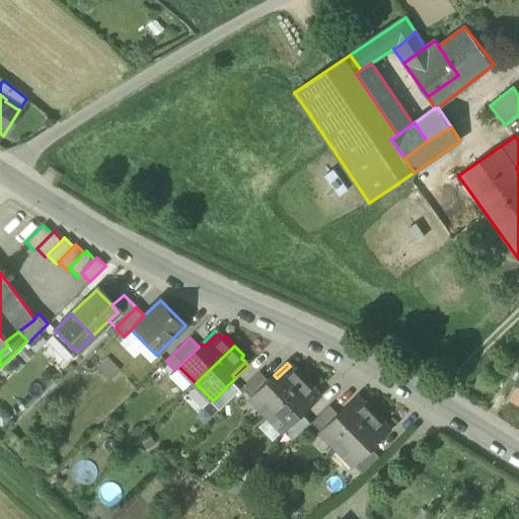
[(250,397),(268,415),(306,377),(297,367),(294,370),(290,366),(277,378),(274,375),(269,380),(251,397),(250,397)]
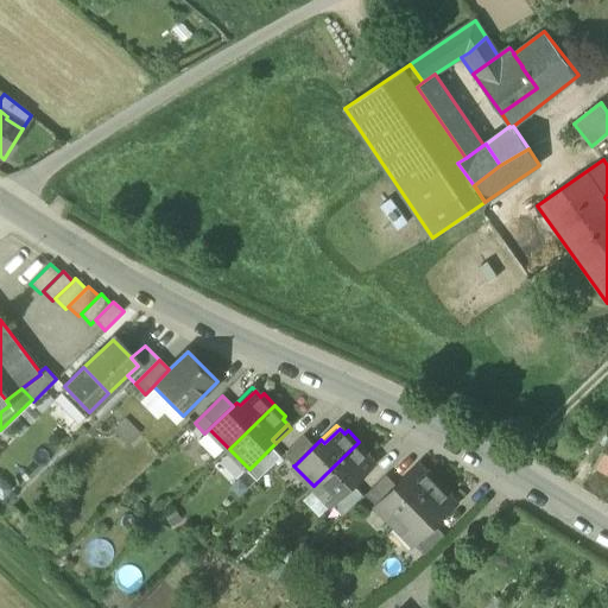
[(284,455),(295,466),(315,445),(305,435),(284,455)]
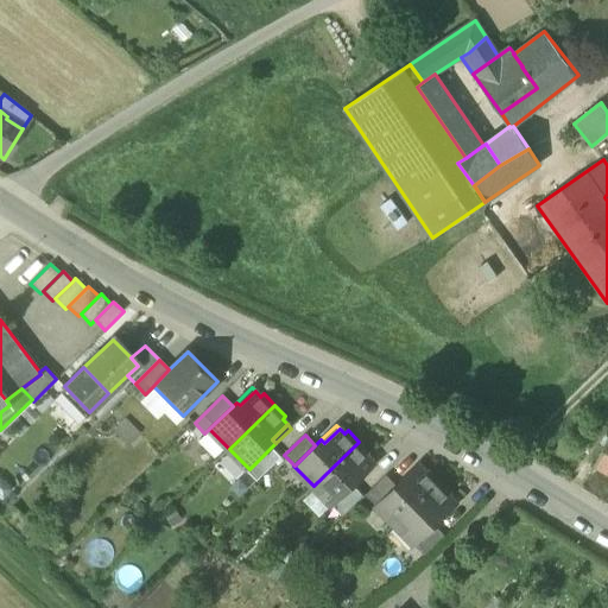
[(355,486),(361,480),(358,476),(372,462),(367,456),(371,454),(359,442),(314,486),(334,506),(355,486)]
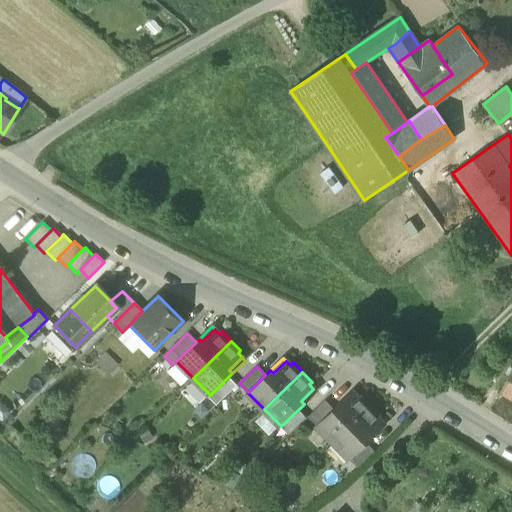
[(511,372),(501,392),(511,397),(511,372)]
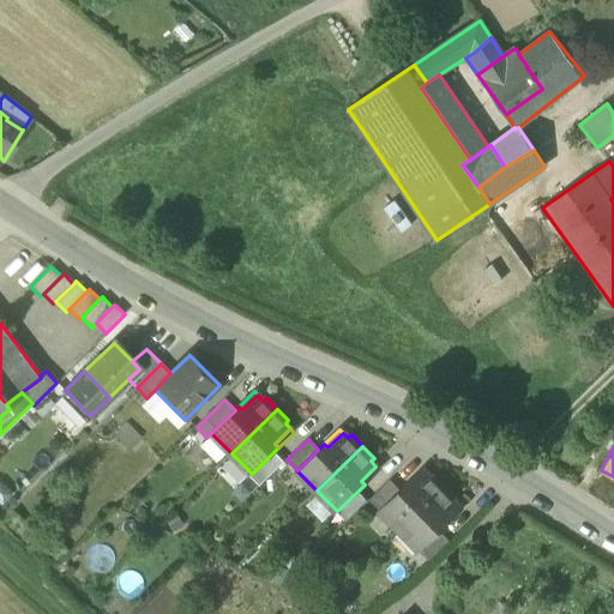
[(251,475),(260,486),(284,462),(275,451),(252,474),(251,475)]
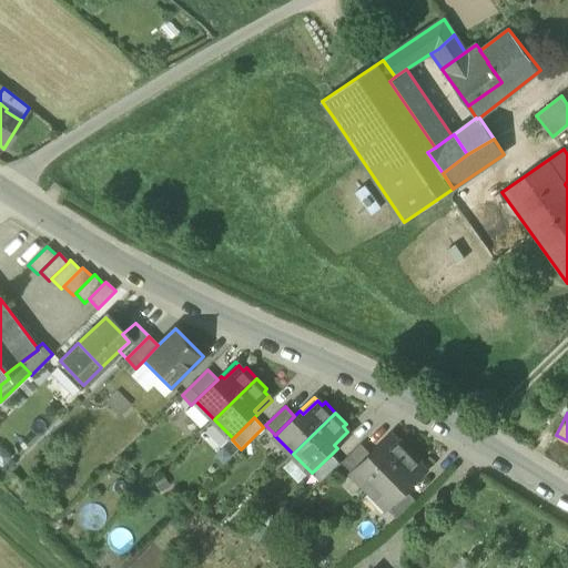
[(351,435),(347,432),(334,445),(337,448),(351,435)]
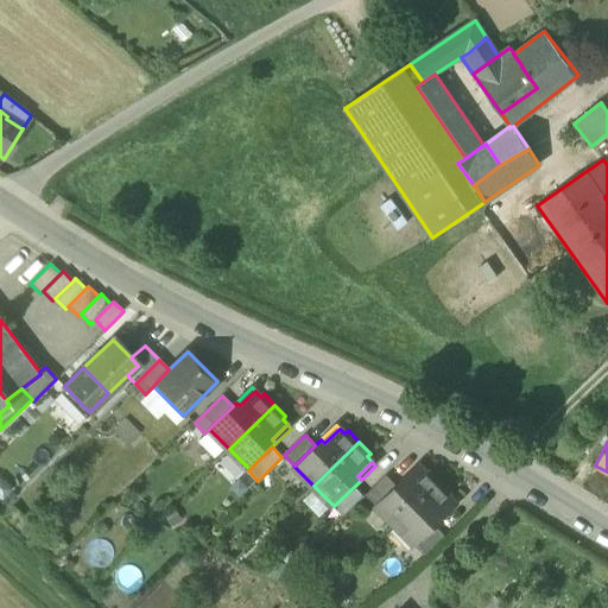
[(418,464),(403,479),(406,482),(422,468),(418,464)]
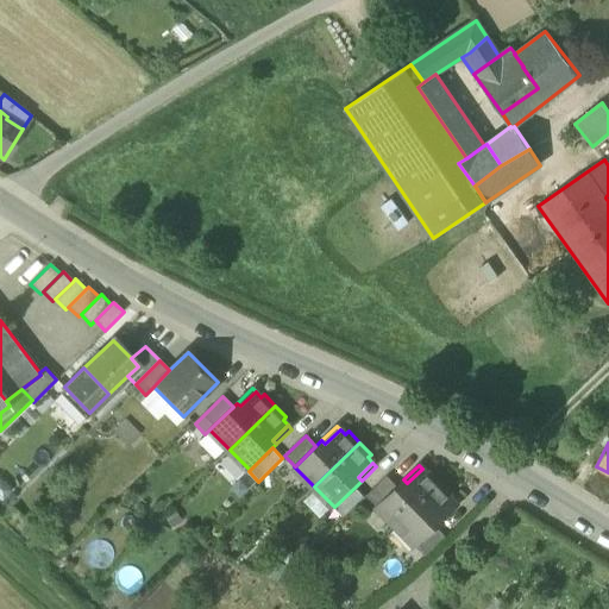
[(376,506),(396,527),(441,482),(431,471),(427,475),(422,469),(407,483),(403,479),(397,485),(377,506),(376,506)]
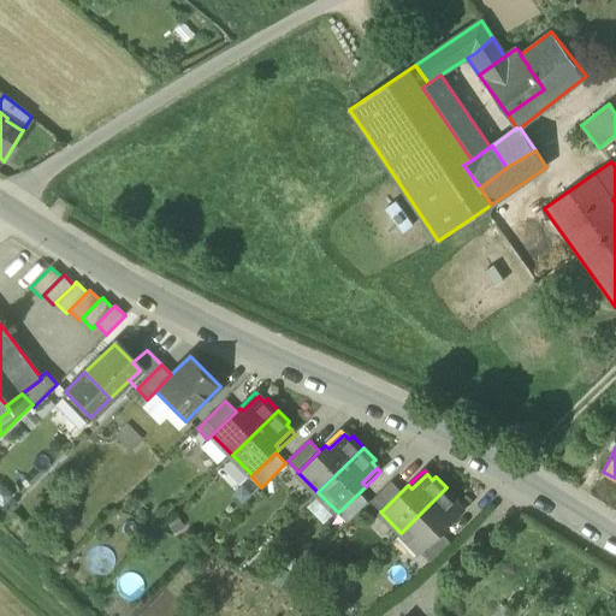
[(371,502),(381,511),(402,491),(392,481),(371,502)]
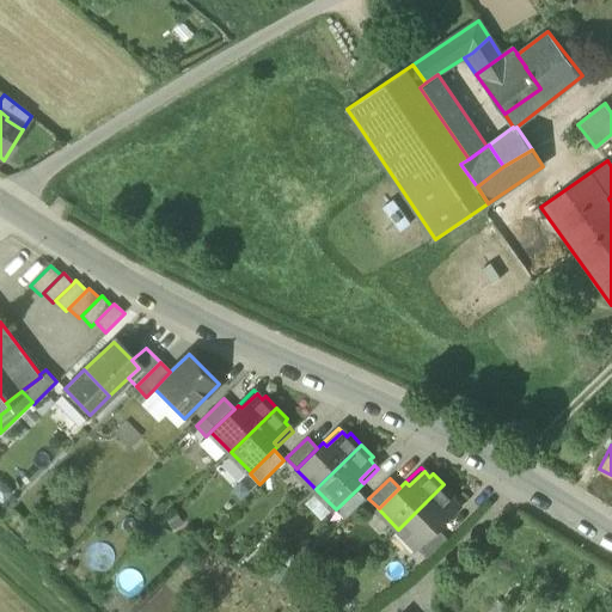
[(456,496),(444,484),(398,530),(418,550),(439,530),(445,524),(442,520),(457,505),(452,500),(456,496)]
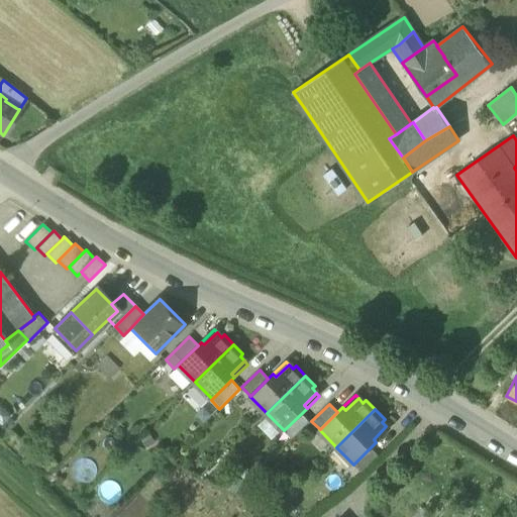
[(284,430),(293,438),(310,422),(302,413),(284,430)]
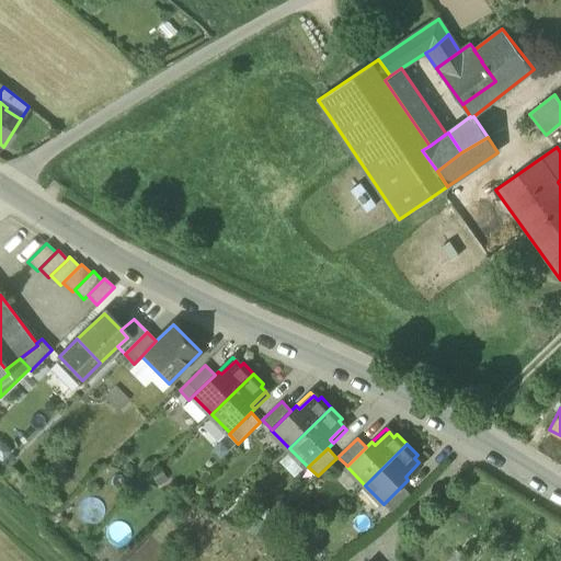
[(422,466),(419,462),(405,477),(408,480),(422,466)]
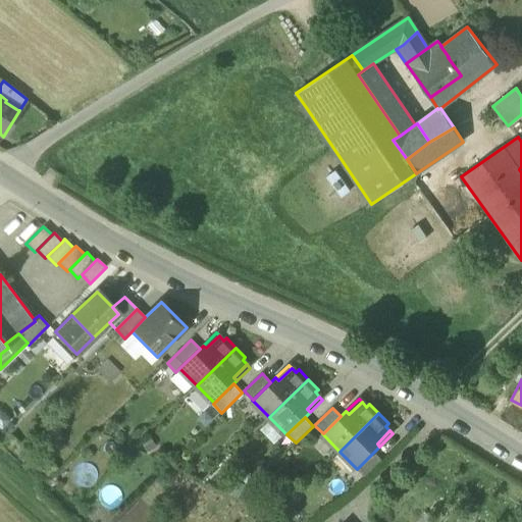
[(357,469),(365,477),(383,460),(374,452),(357,469)]
